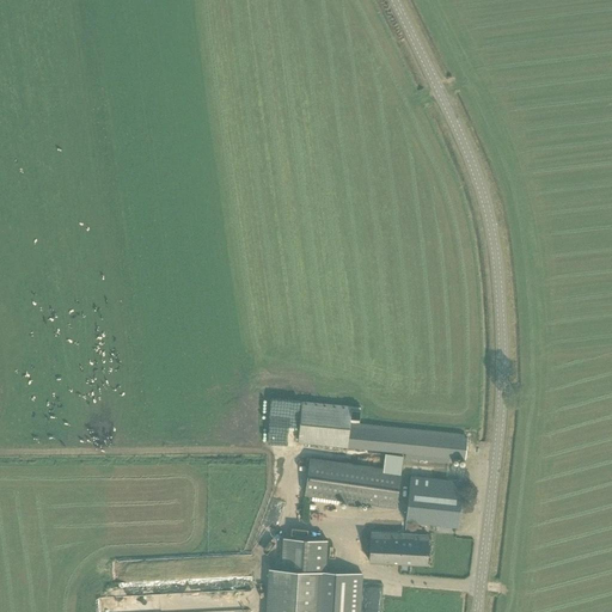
[(303,401),(298,442),(380,451),(405,453),(404,458),(448,463),(448,458),(453,458),(465,459),(467,439),(456,438),(383,429),(359,427),(359,423),(360,408),(350,407),(303,401)]
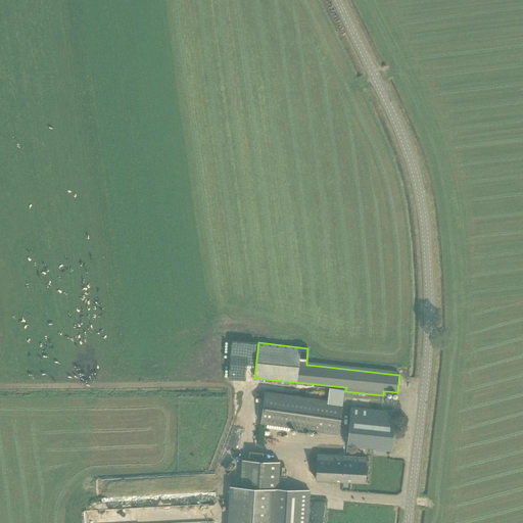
[(260,424),(323,433),(337,435),(342,391),(327,390),(326,400),(265,391),(260,424)]
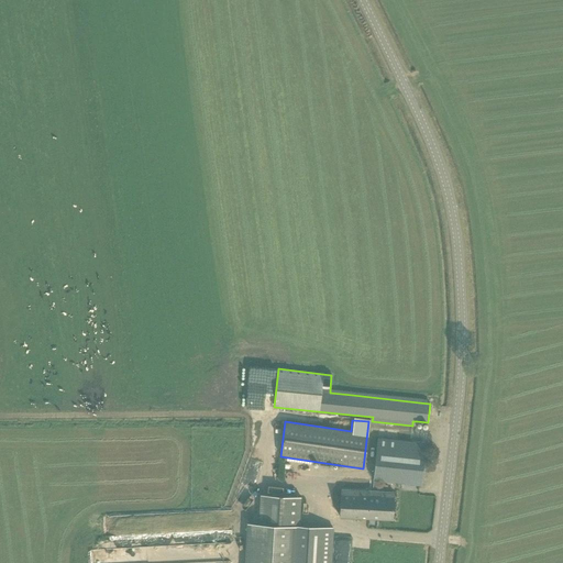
[(374,479),(410,484),(421,485),(426,443),(378,438),(374,479)]
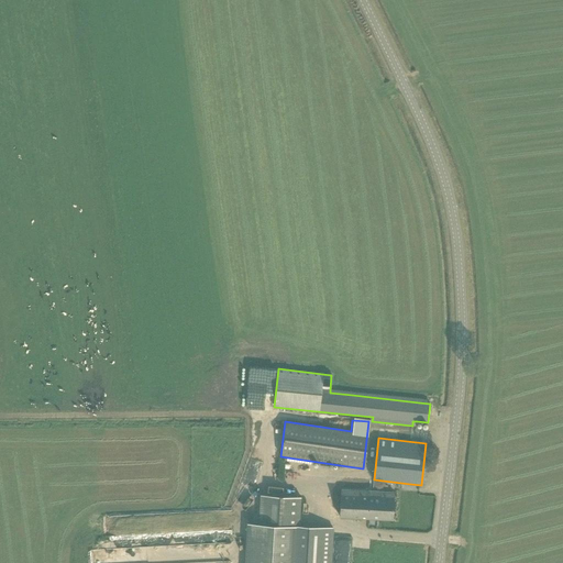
[(282,478),(282,461),(273,461),(272,478),(282,478)]
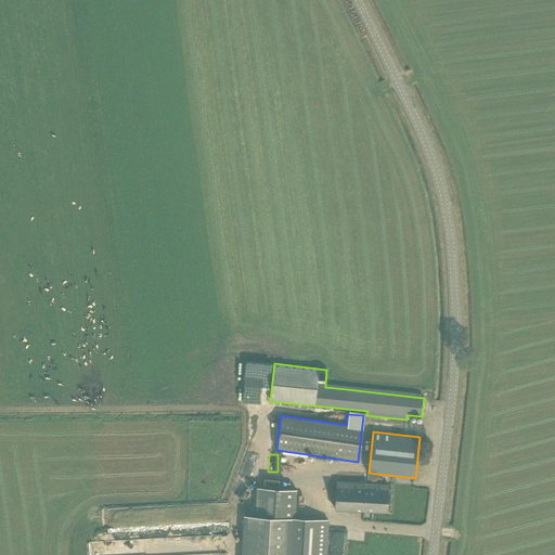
[(336,482),(335,510),(386,513),(388,486),(336,482)]
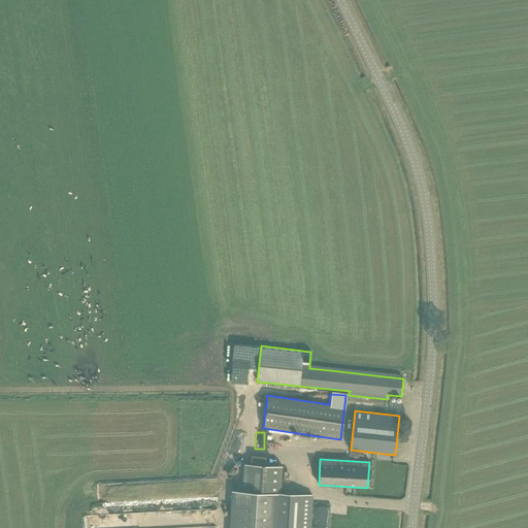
[(308,527),(310,495),(281,494),(283,465),(243,463),(242,491),(232,490),(229,527),(308,527)]
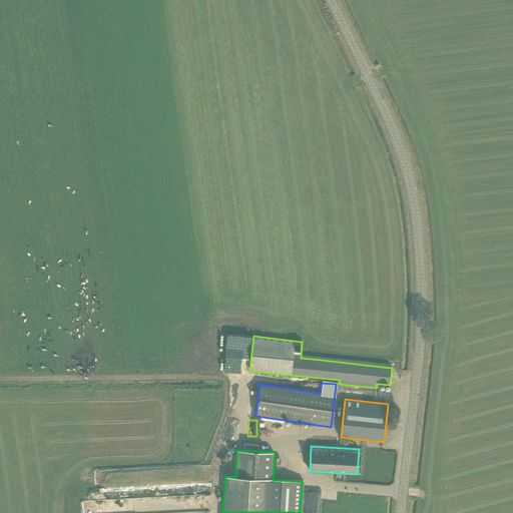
[(118,512),(119,501),(99,502),(98,512),(118,512)]
